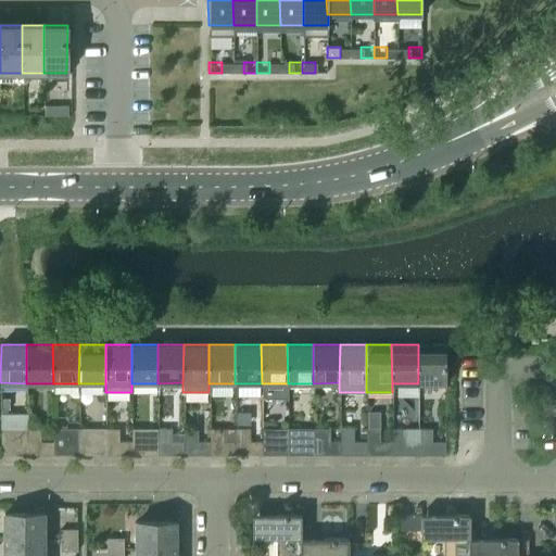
[(444,383),(445,344),(418,344),(418,383),(444,383)]
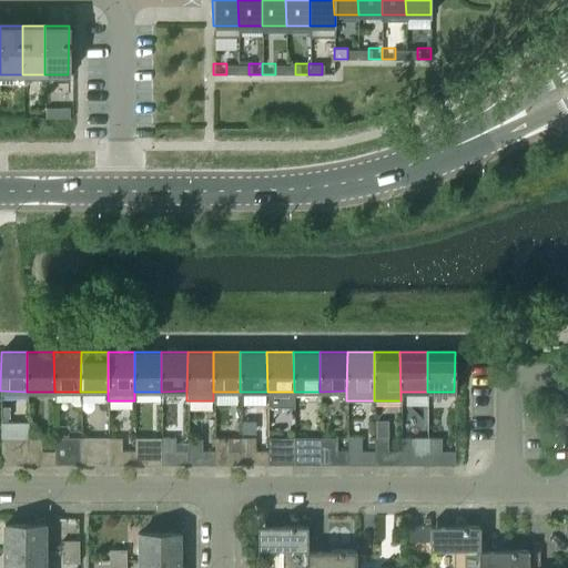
[(0,464),(27,465),(27,450),(14,452),(13,438),(0,437),(0,464)]
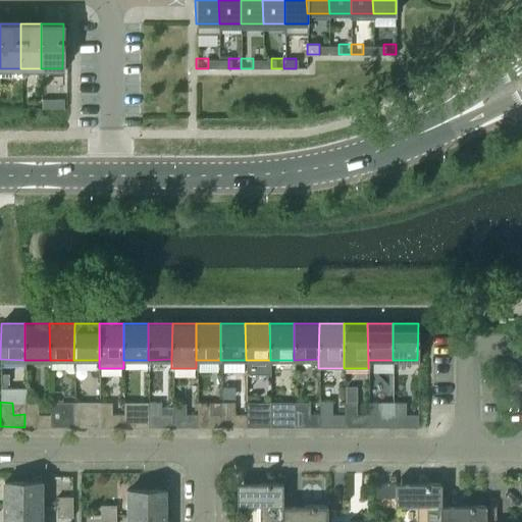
[(49,427),(49,415),(38,414),(38,403),(24,403),(24,414),(24,427),(49,427)]
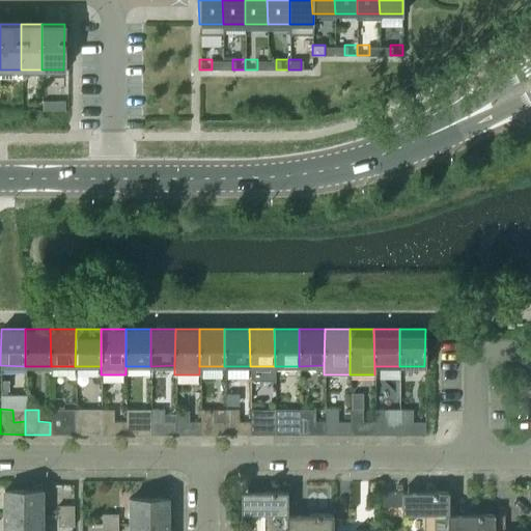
[(75,435),(75,421),(63,421),(63,410),(50,410),(50,422),(50,435),(75,435)]
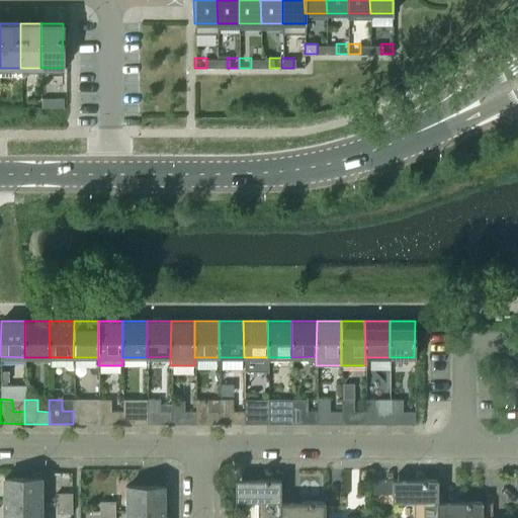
[(97,424),(98,411),(86,412),(86,400),(73,400),(73,411),(73,424),(97,424)]
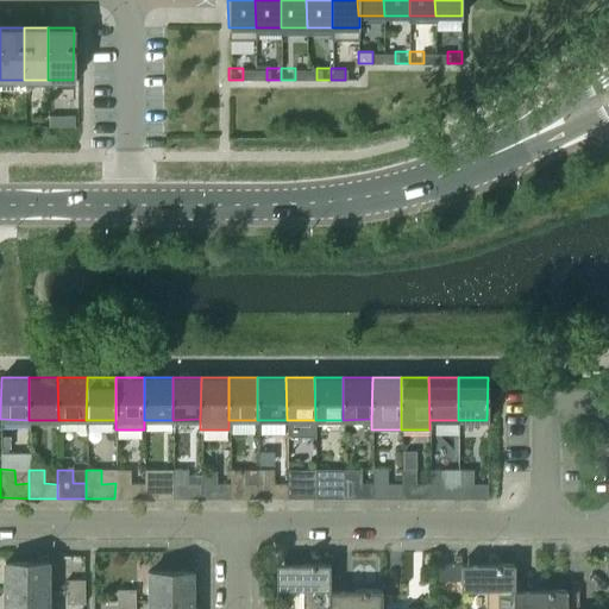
[(144,498),(144,483),(130,484),(130,470),(115,470),(115,483),(114,498),(144,498)]
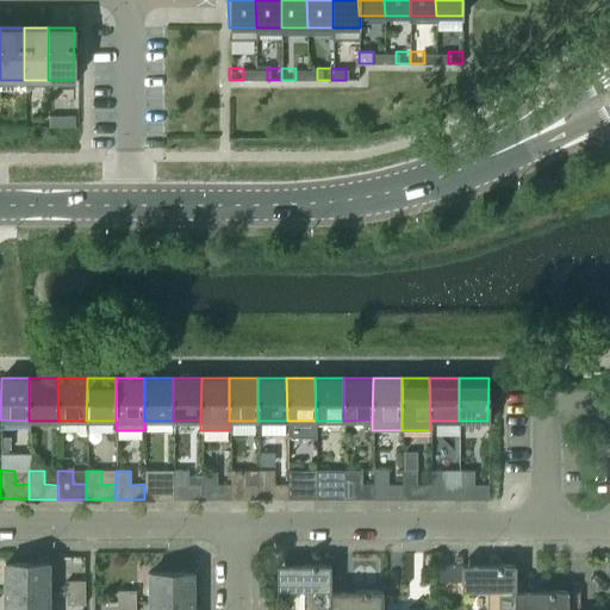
[(172,499),(172,485),(159,485),(159,471),(143,471),(144,484),(144,499),(172,499)]
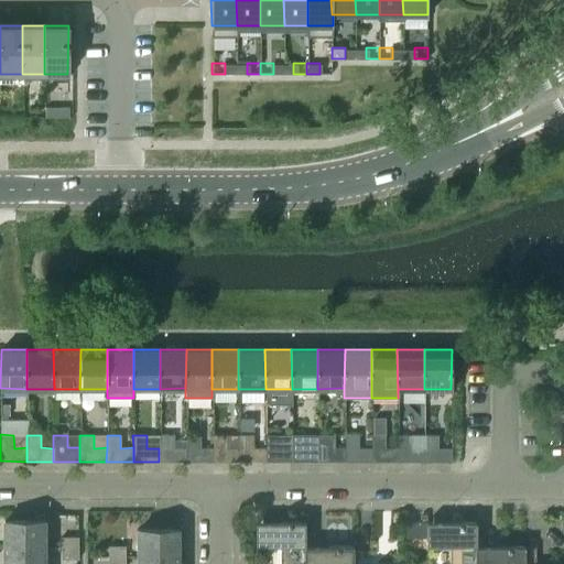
[(185,462),(185,448),(173,448),(173,435),(160,435),(159,448),(159,462),(185,462)]
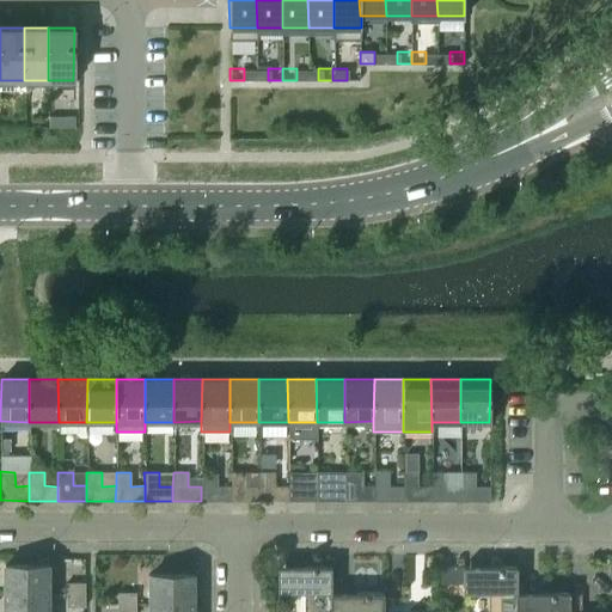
[(230,501),(230,487),(216,487),(216,472),(202,472),(201,487),(201,501),(230,501)]
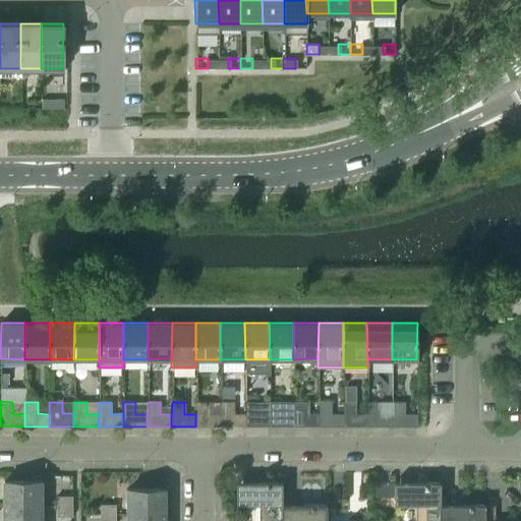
[(221,426),(220,414),(209,414),(209,402),(196,402),(195,414),(195,426),(221,426)]
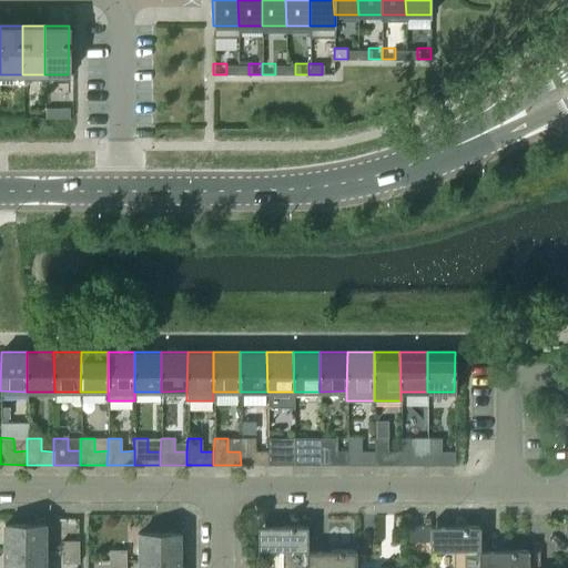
[(266,465),(266,450),(254,452),(254,438),(240,438),(240,452),(241,465),(266,465)]
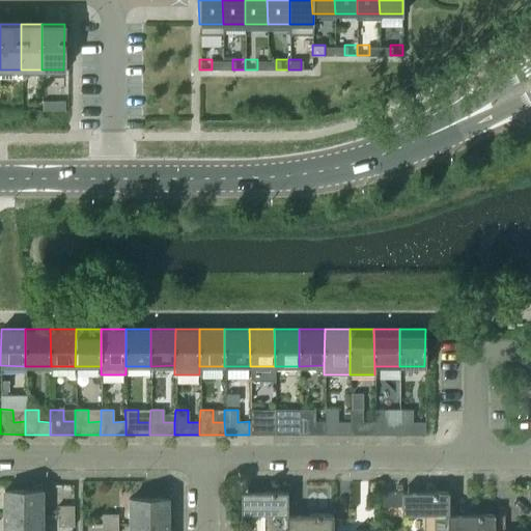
[(274,435),(274,422),(262,422),(262,410),(249,410),(249,421),(249,435),(274,435)]
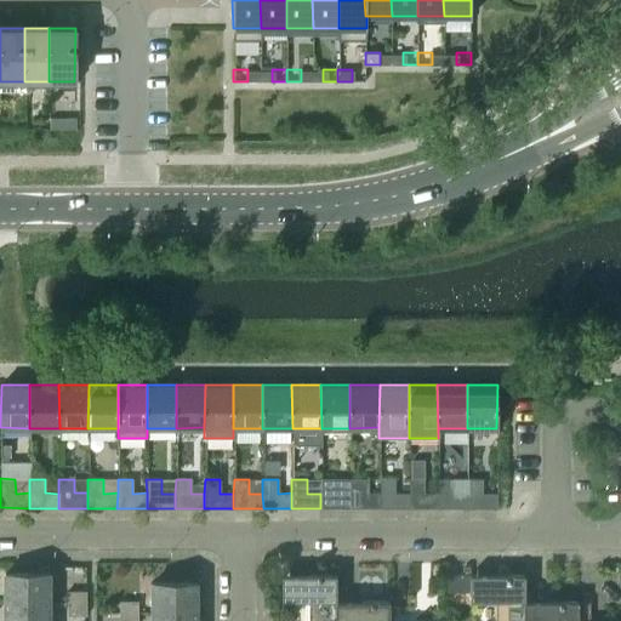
[(349,508),(349,494),(336,494),(336,479),(320,479),(320,493),(320,494),(320,508),(349,508)]
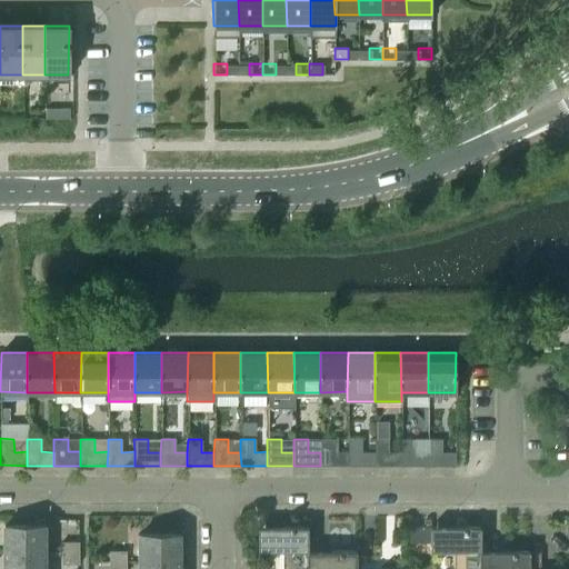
[(348,466),(347,451),(335,452),(335,439),(320,439),(320,452),(320,466),(348,466)]
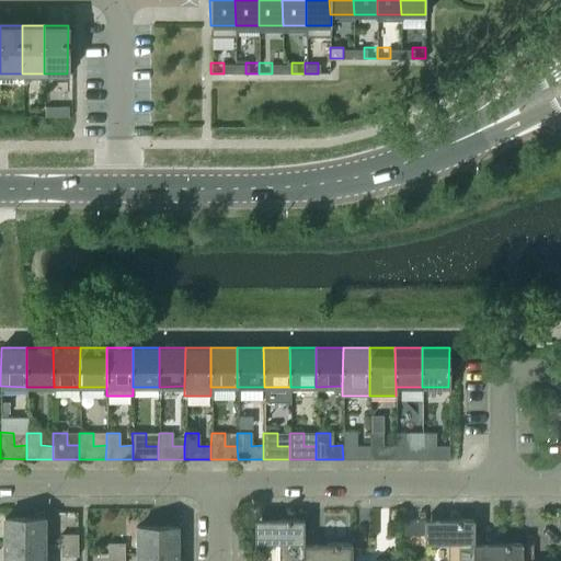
[(369,459),(368,446),(356,445),(356,433),(342,433),(342,445),(343,459),(369,459)]
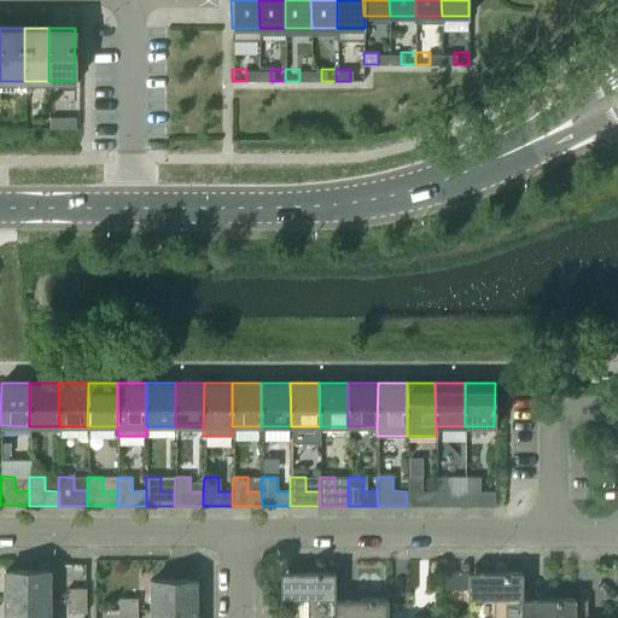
[(436,506),(436,491),(421,490),(421,477),(407,477),(406,491),(407,506),(436,506)]
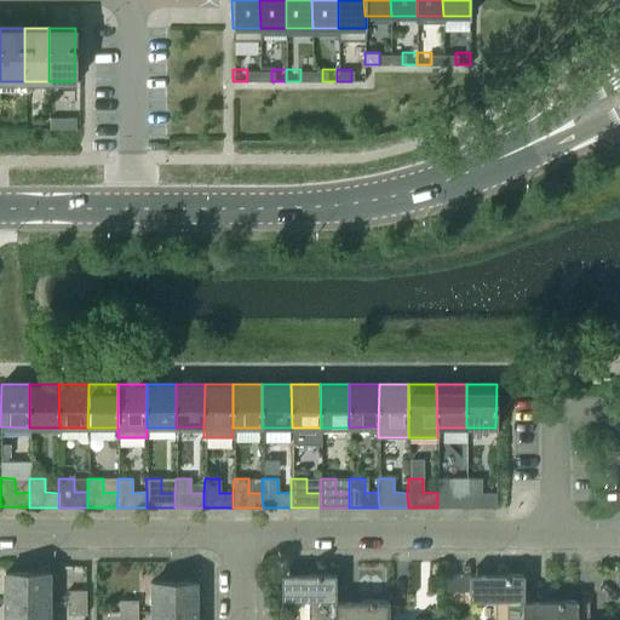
[(465,507),(466,493),(452,492),(452,478),(436,478),(437,493),(437,507),(465,507)]
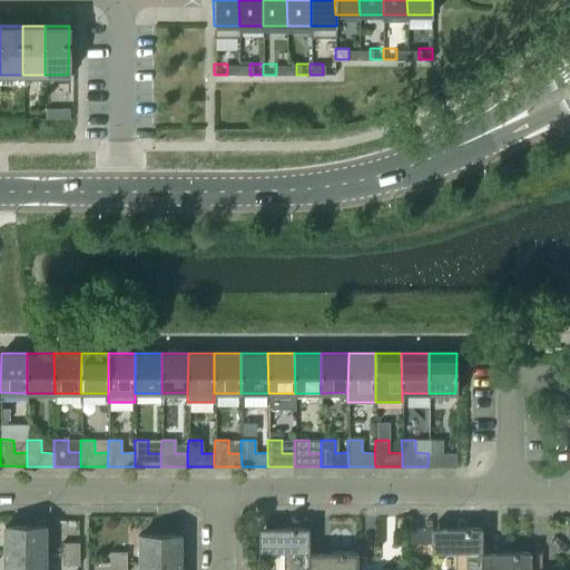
[(455,467),(455,453),(442,453),(442,440),(429,440),(429,453),(428,467),(455,467)]
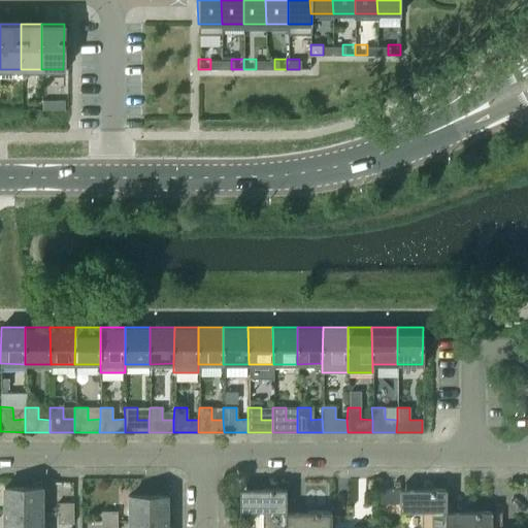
[(41,514),(41,488),(4,488),(4,514),(41,514)]
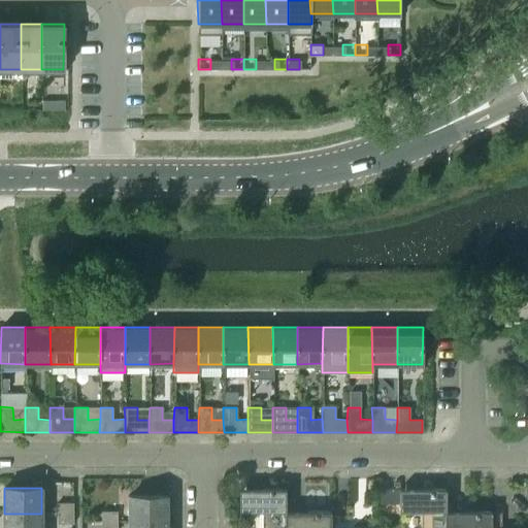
[(285,527),(285,512),(285,489),(239,489),(238,513),(261,513),(261,527),(285,527)]
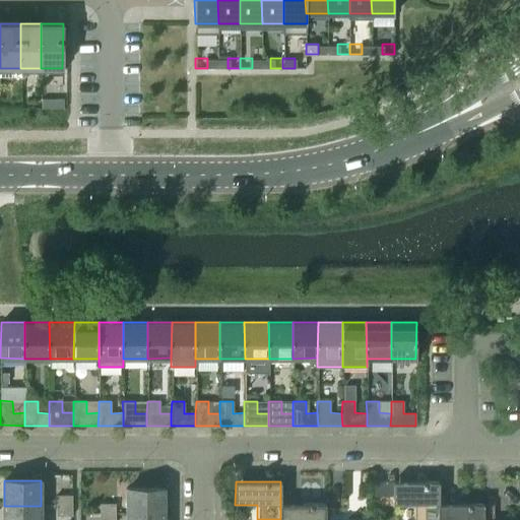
[(439,503),(439,481),(415,481),(393,481),(393,505),(415,506),(415,519),(438,519),(439,503)]
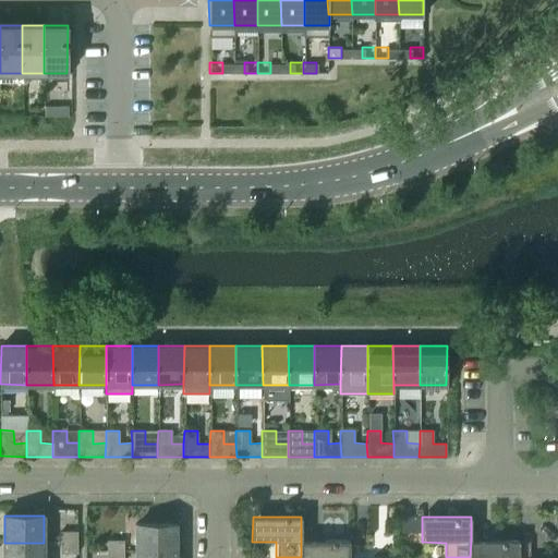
[(176,552),(176,524),(136,524),(136,552),(176,552)]
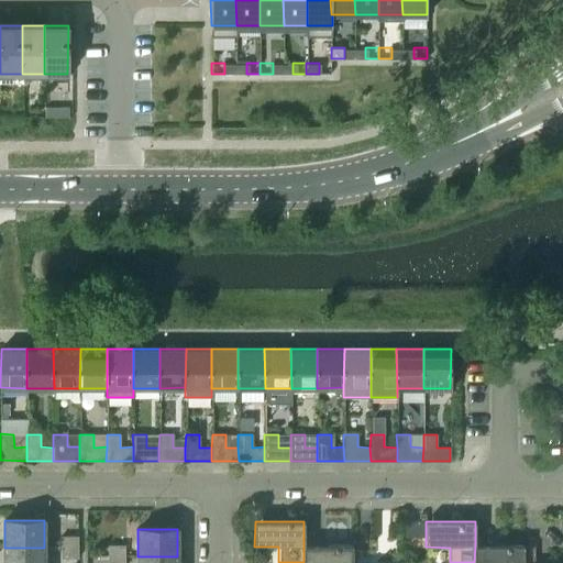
[(77,548),(77,537),(61,537),(61,548),(77,548)]
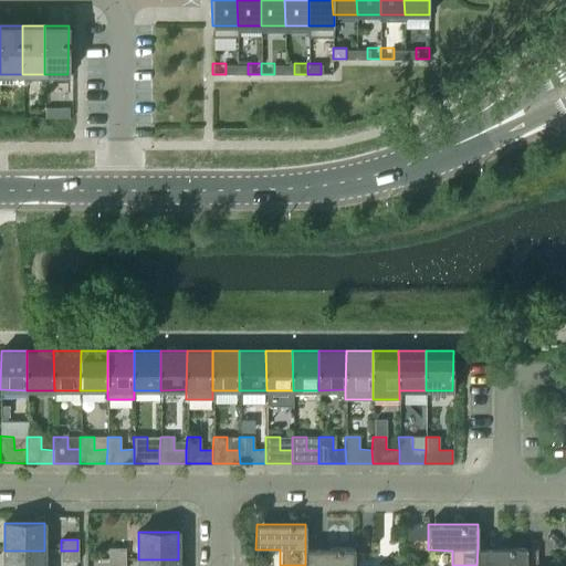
[(526,565),(526,548),(501,548),(478,547),(477,565),(526,565)]
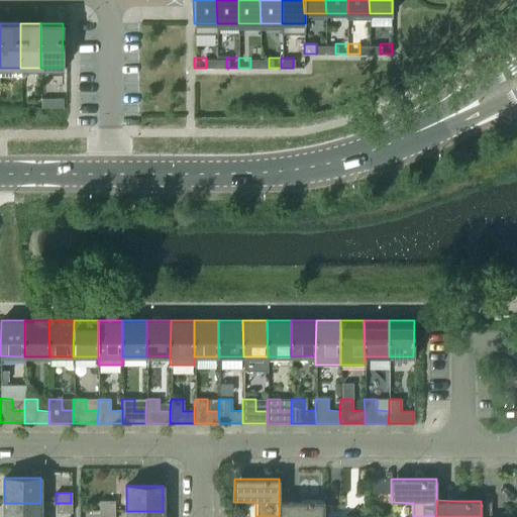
[(114,511),(114,501),(99,501),(99,511),(114,511)]
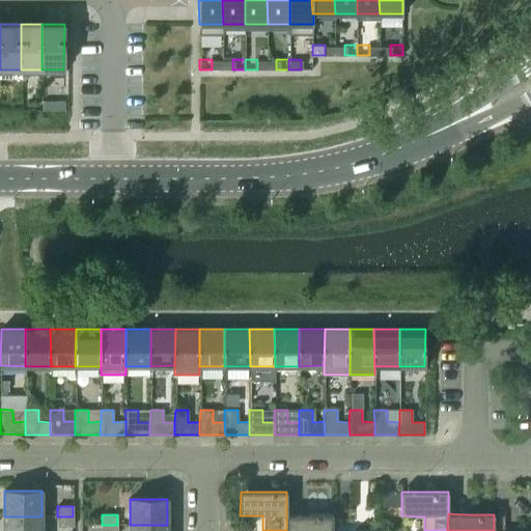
[(332,530),(333,514),(286,514),(286,530),(332,530)]
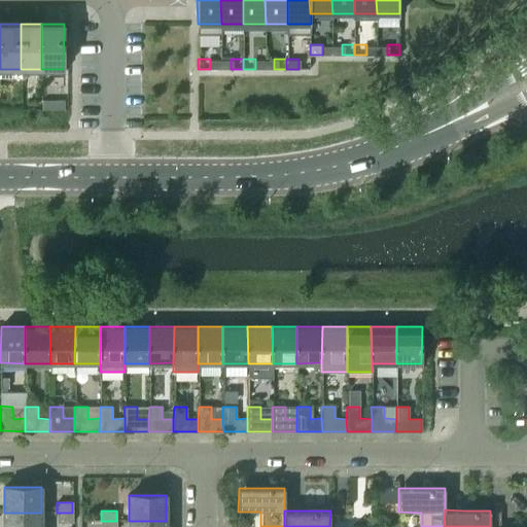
[(40,526),(41,513),(4,513),(3,526),(40,526)]
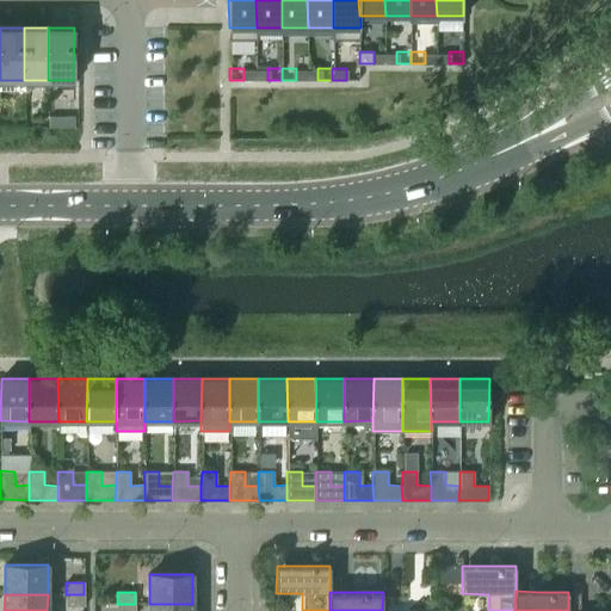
[(84,606),(84,594),(66,594),(66,606),(84,606)]
